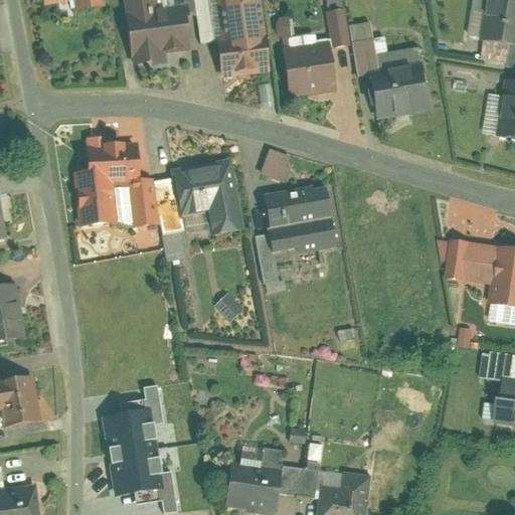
[(36,0),(38,11),(71,7),(73,19),(102,15),(99,0),(36,0)]
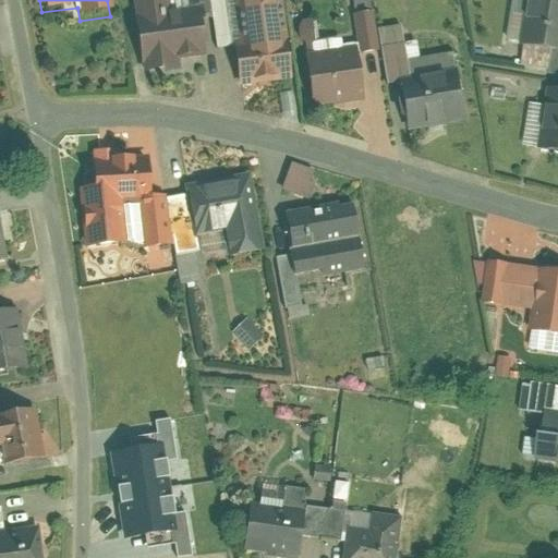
[(166,0),(135,0),(143,74),(180,71),(179,58),(205,56),(199,7),(186,9),(168,10),(166,0)]
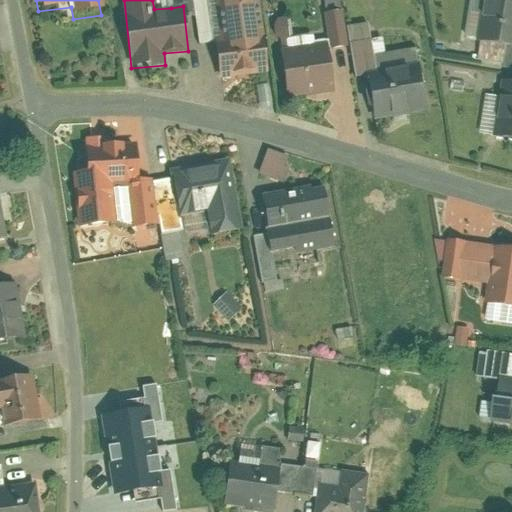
[(193,0),(194,5),(199,45),(222,42),(216,0),(193,0)]
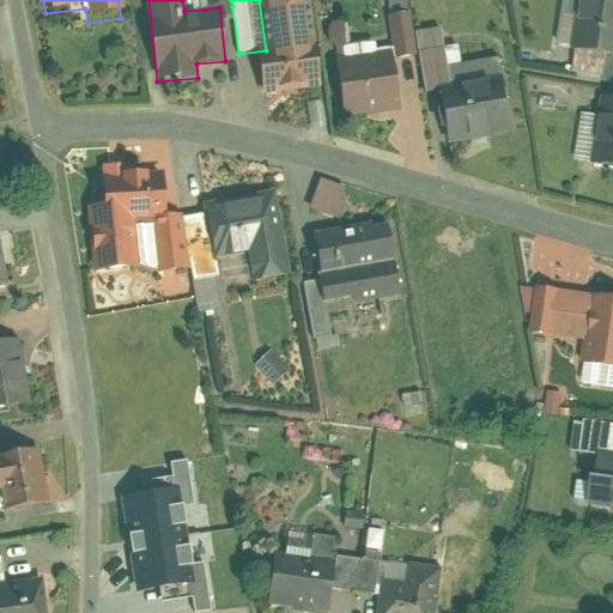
[(259,0),(266,50),(268,70),(261,71),(265,95),(322,87),(317,52),(313,52),(305,0),(259,0)]
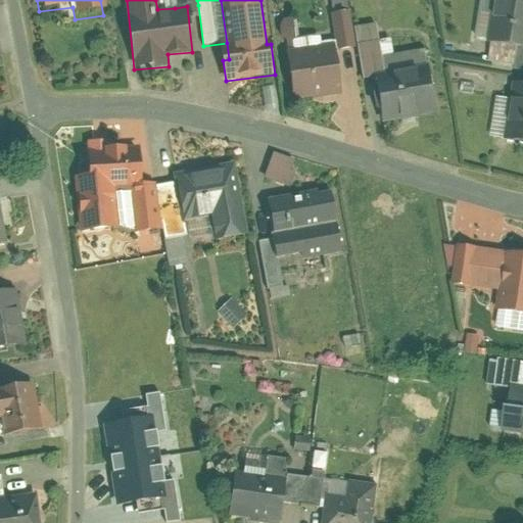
[(522,0),(481,0),(477,37),(491,39),(488,66),(522,70),(522,0)]
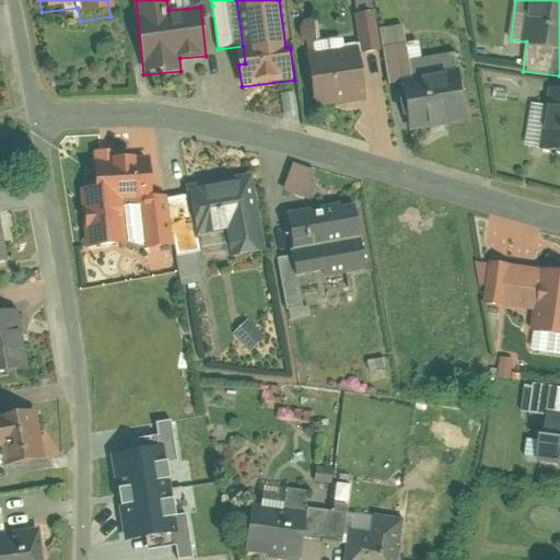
[(360,48),(361,53),(383,49),(381,30),(377,10),(356,12),(360,43),(360,48)]
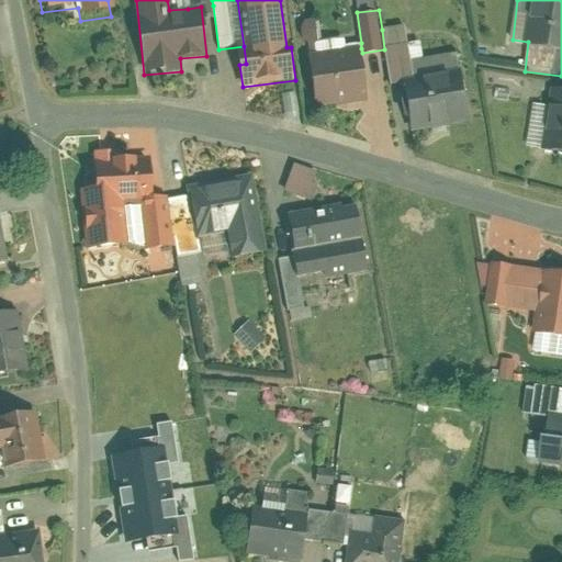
[(318,19),(302,21),(304,42),(315,41),(321,40),(318,19)]
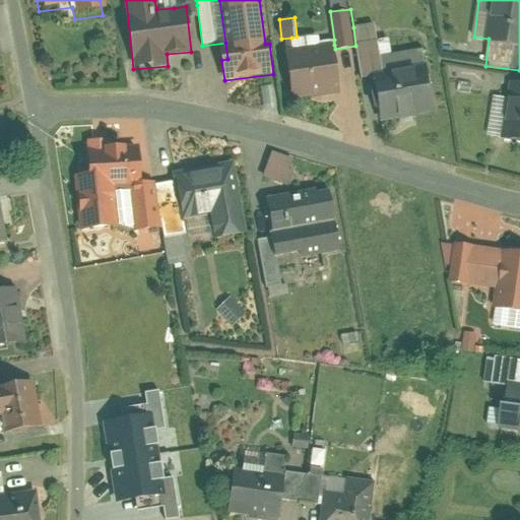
[(353,27),(355,46),(361,78),(373,76),(429,68),(427,46),(392,51),(390,39),(377,41),(374,24),(353,27)]
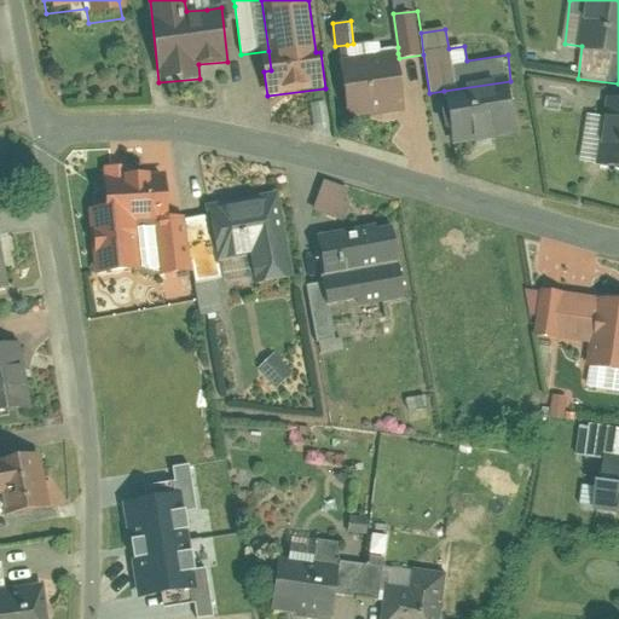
[(379,41),(353,44),(347,45),(348,61),(398,53),(398,47),(380,50),(379,41)]
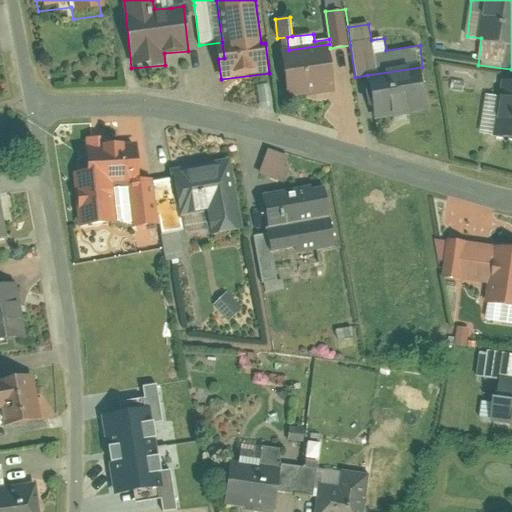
[(330,48),(329,44),(288,50),(281,51),(287,97),(336,90),(330,48)]
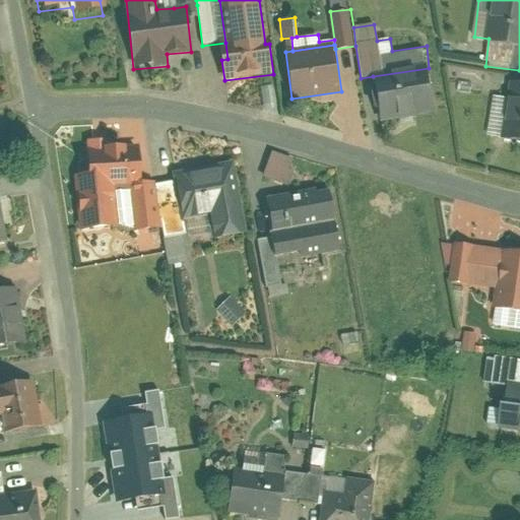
[(429,68),(373,76),(379,122),(436,115),(429,68)]
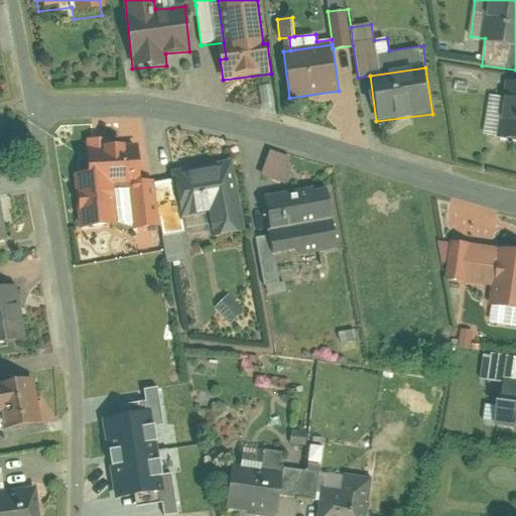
[(515,83),(507,82),(499,141),(515,143),(515,83)]
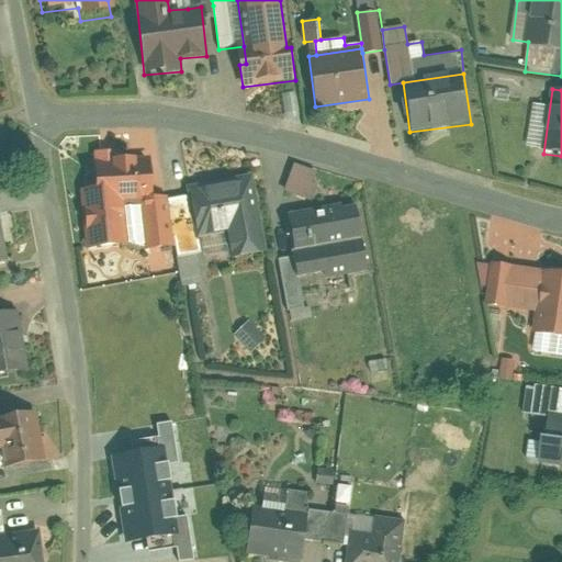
[(91,190),(80,191),(87,249),(173,242),(166,199),(152,200),(148,158),(90,164),(91,190)]
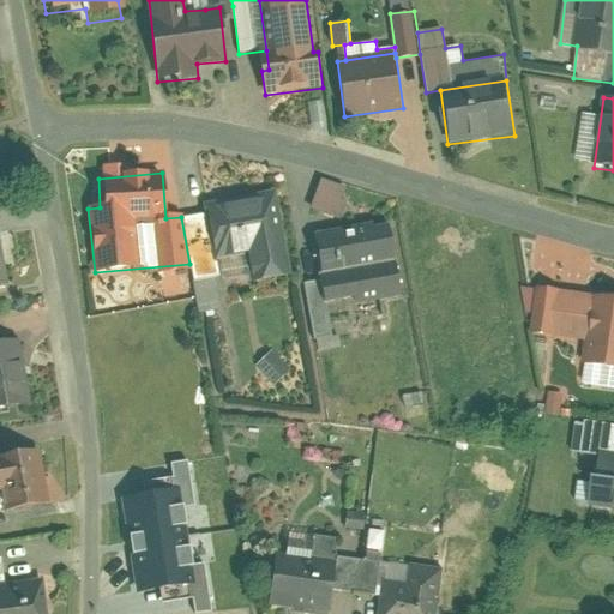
[(350,190),(319,180),(309,209),(342,218),(350,190)]
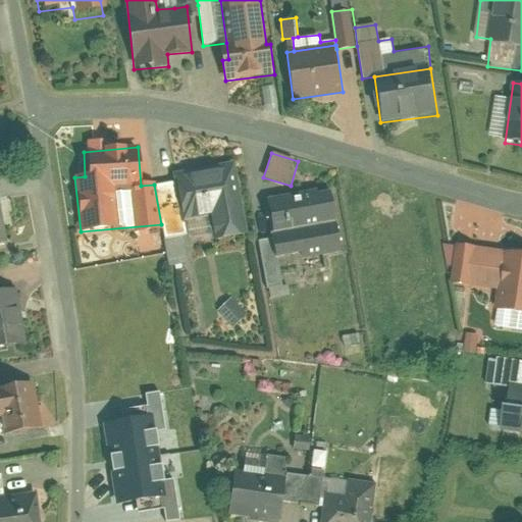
[(237,169),(175,179),(185,232),(215,226),(219,248),(250,242),(237,169)]
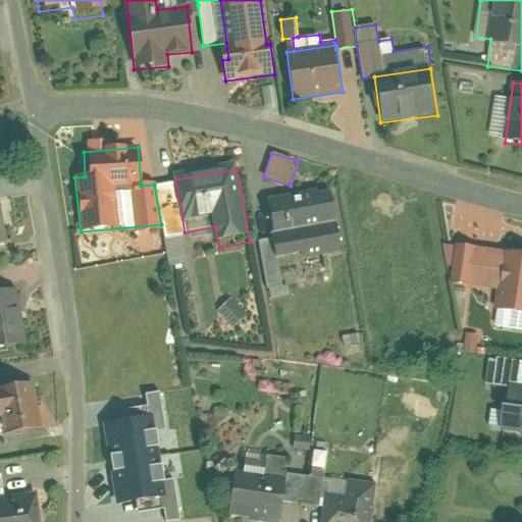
[(175,179),(154,185),(161,224),(169,266),(188,263),(183,237),(187,237),(185,232),(175,179)]
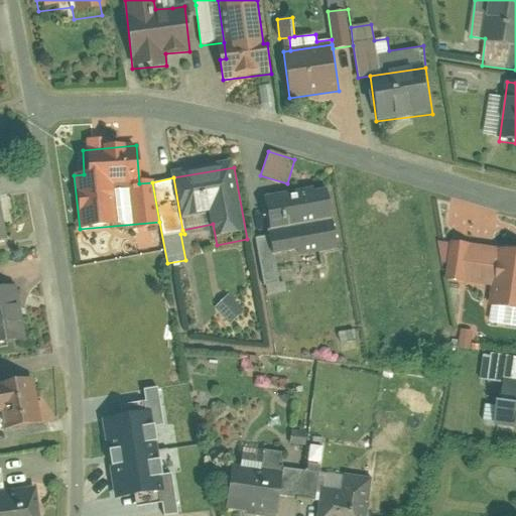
[(327,190),(264,201),(270,236),(273,258),(336,248),(327,190)]
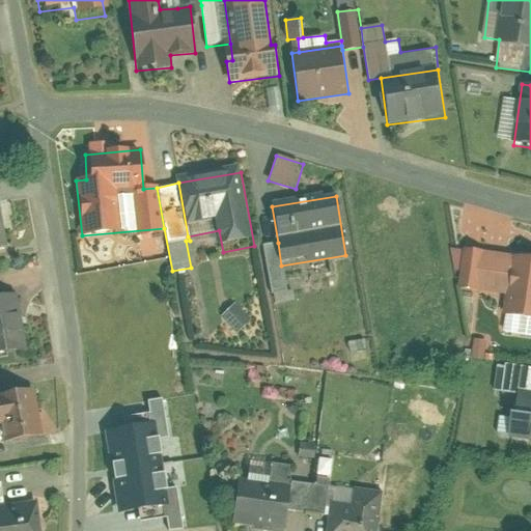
[(281,266),(278,243),(264,246),(274,305),(296,301),(295,289),(286,291),(281,266)]
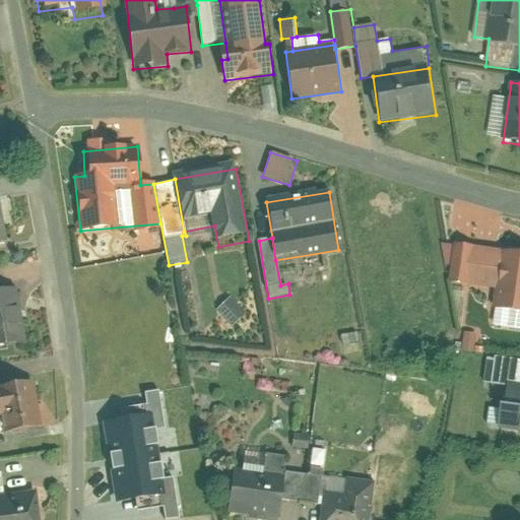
[(519,253),(442,243),(445,265),(451,267),(450,285),(495,289),(492,328),(519,330),(519,253)]
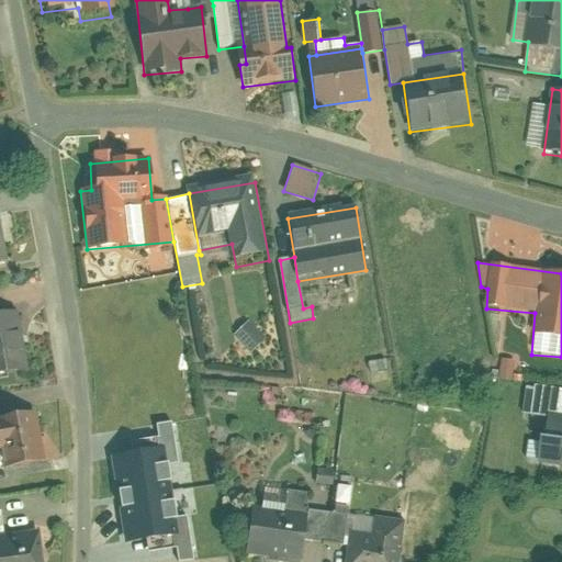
[(0,319),(0,388),(27,383),(17,317),(0,319)]
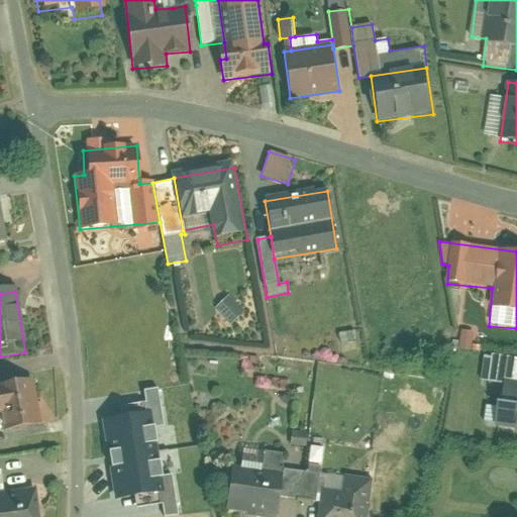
[(228,295),(215,306),(231,324),(244,312),(228,295)]
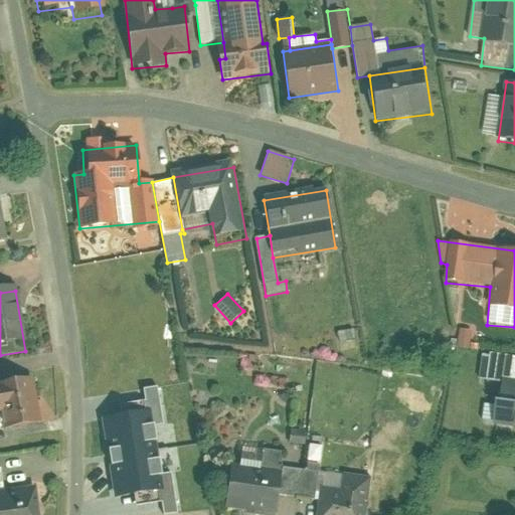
[(353,331),(336,333),(339,356),(356,354),(353,331)]
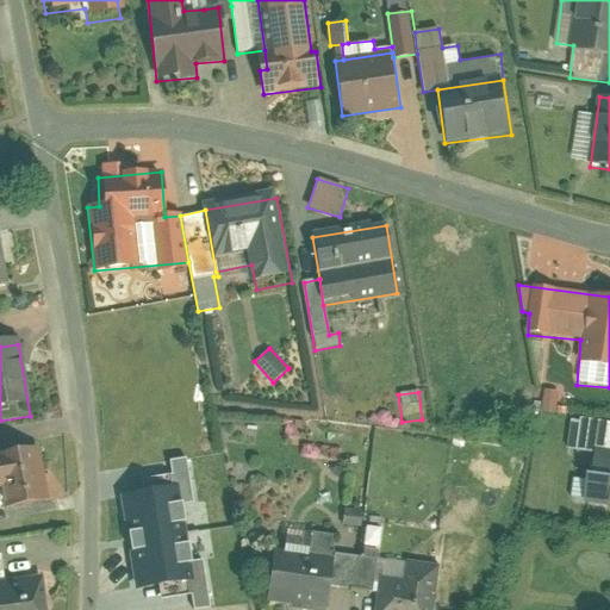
[(568,447),(592,450),(609,453),(609,423),(573,418),(568,447)]
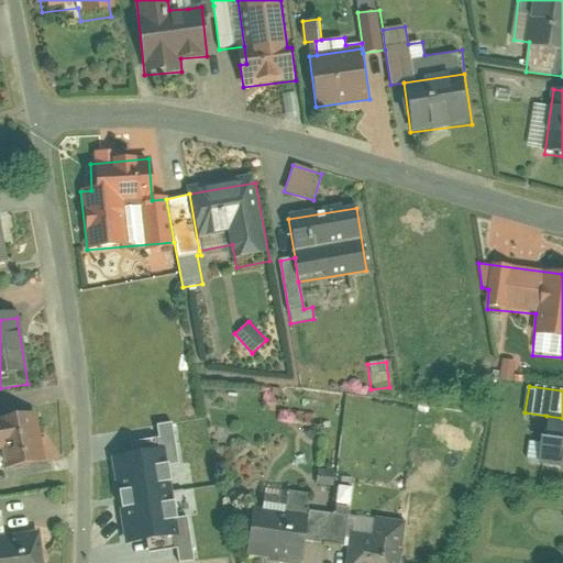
[(562,418),(547,416),(539,471),(562,473),(562,418)]
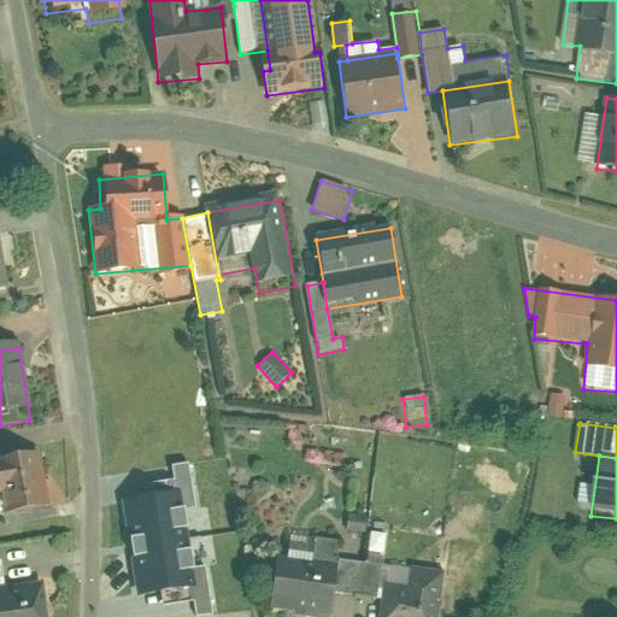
[(40,457),(0,462),(0,507),(1,509),(4,523),(48,517),(40,457)]
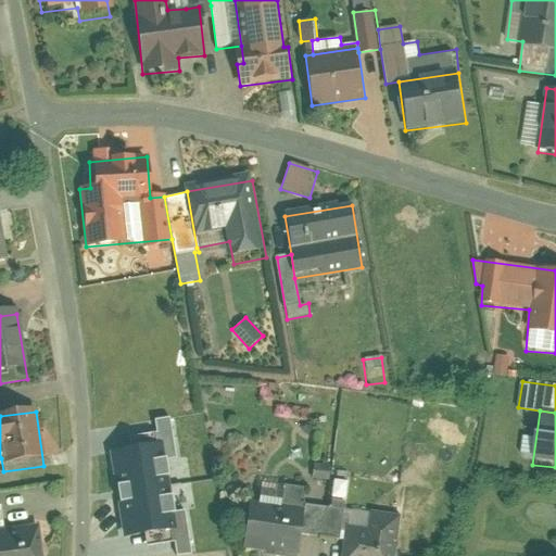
[(161,445),(109,455),(117,496),(168,487),(161,445)]
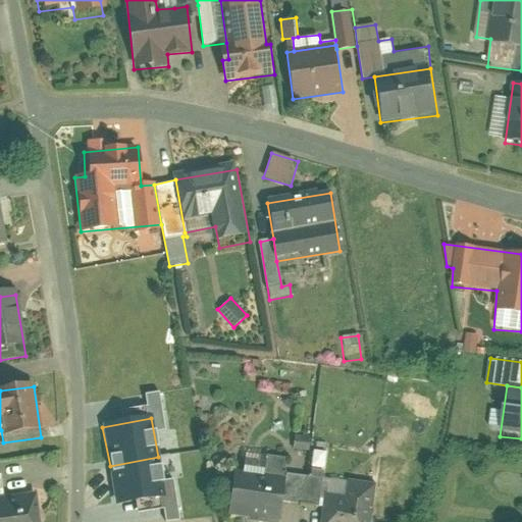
[(158,457),(110,466),(117,508),(166,499),(158,457)]
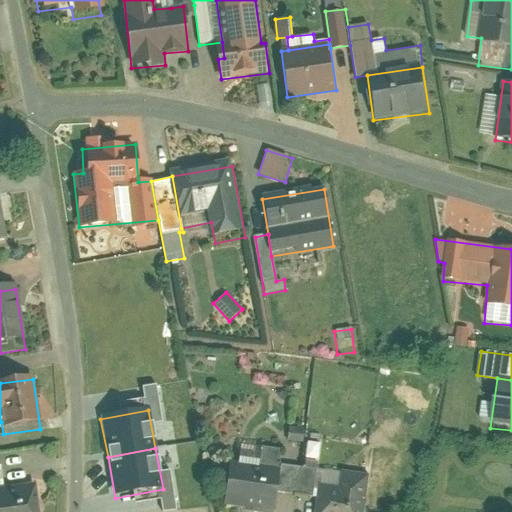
[(276,469),(225,461),(219,502),(270,510),(276,469)]
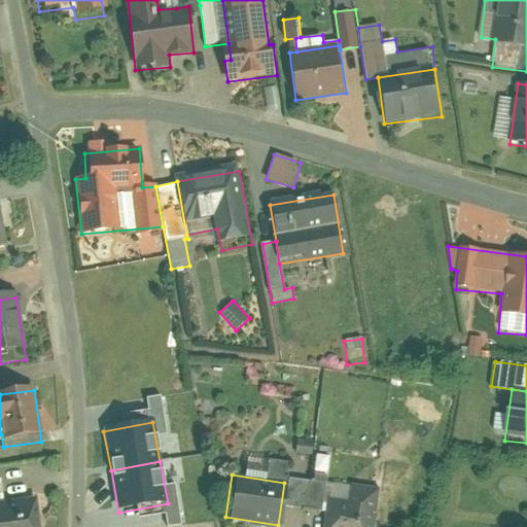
[(351,499),(322,496),(318,526),(377,526),(383,484),(353,481),(351,499)]
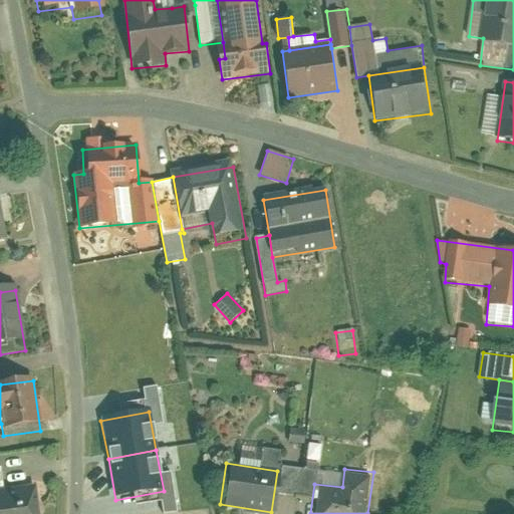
[(0,496),(0,513),(37,513),(34,491),(0,496)]
